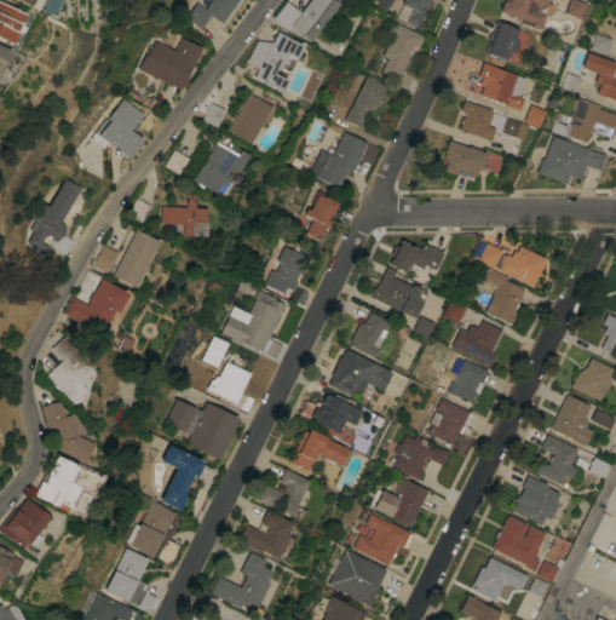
[(0,36),(0,0),(29,13),(28,15),(29,15),(26,22),(24,22),(24,23),(22,22),(22,23),(23,23),(19,30),(21,30),(19,32),(21,33),(19,34),(21,34),(17,42),(17,41),(16,44),(15,42),(15,44),(0,36)]
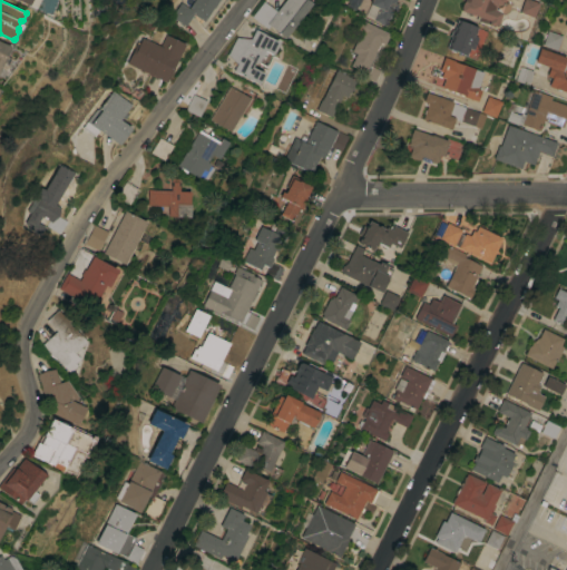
[(222,0),(216,8),(207,21),(196,15),(188,26),(175,17),(184,2),(192,8),(196,0),(222,0)]
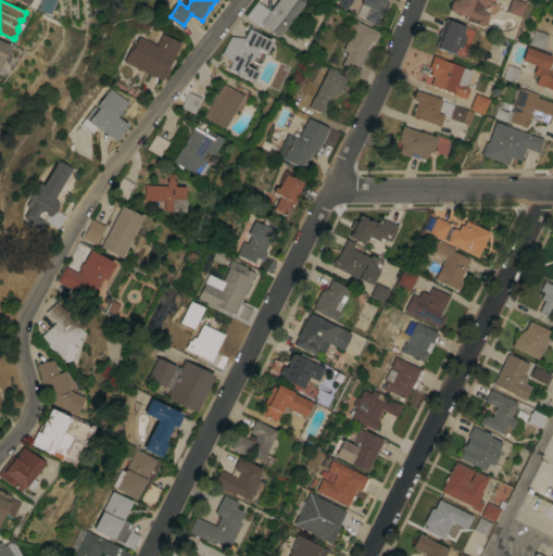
[(280,36),(265,24),(263,27),(248,16),(260,1),(272,10),(279,0),(302,0),(306,3),(280,36)]
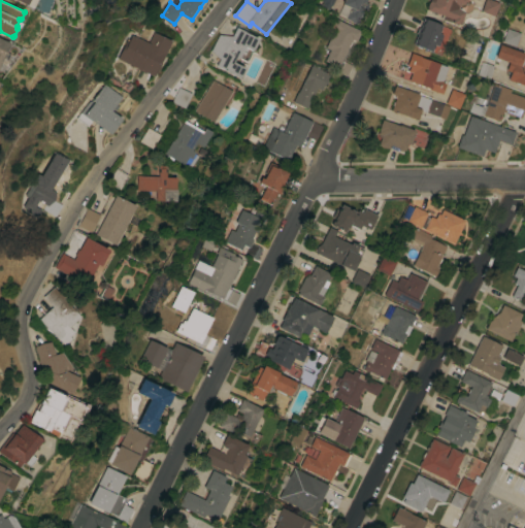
[(336,0),(334,6),(333,5),(331,9),(324,5),(326,1),(322,0),(336,0)]
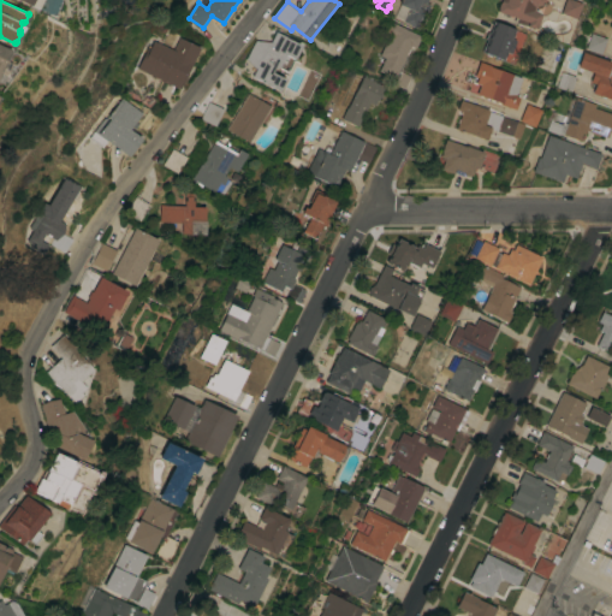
[(403,0),(429,0),(428,3),(433,5),(428,13),(426,12),(419,28),(405,22),(411,9),(402,4),(403,0)]
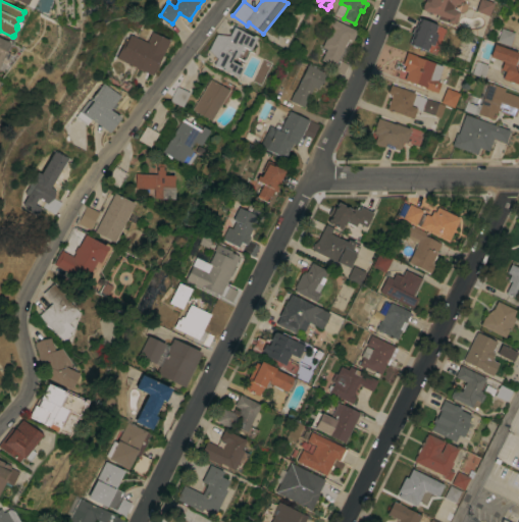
[(461,12),(457,24),(440,18),(442,15),(424,9),(425,6),(424,6),(426,2),(426,0),(463,0),(462,4),(465,5),(466,1),(468,3),(469,6),(469,7),(468,9),(462,13),(461,12)]
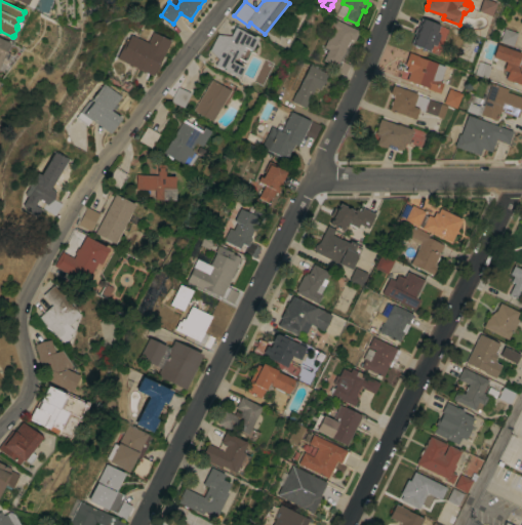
[(484,0),(491,0),(498,2),(493,15),(481,10),(484,0)]
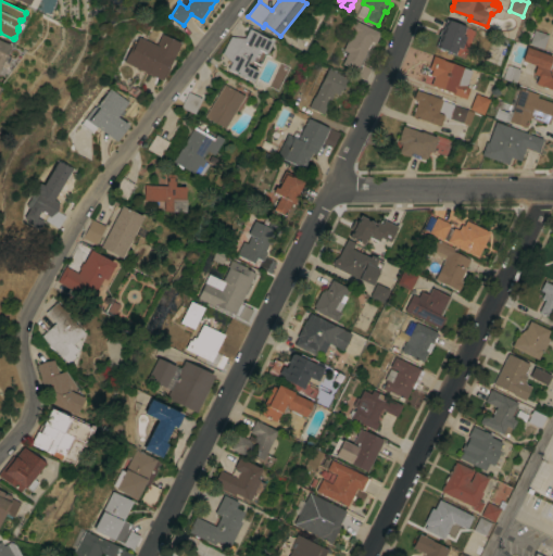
[(457,53),(439,46),(443,35),(441,34),(443,29),(444,29),(449,19),(468,26),(457,53)]
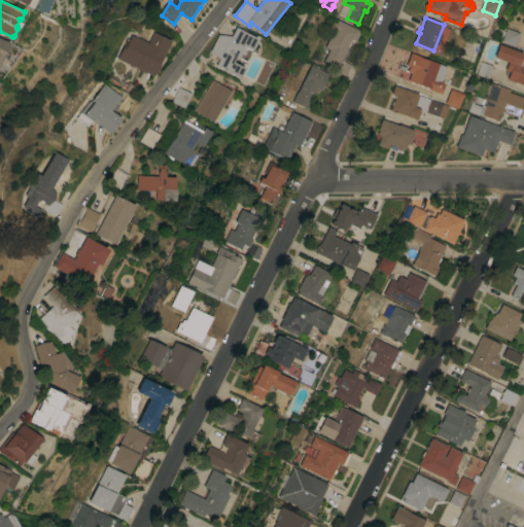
[(361,31),(357,40),(353,38),(347,49),(348,49),(346,55),(345,55),(339,67),(326,60),(332,48),(327,46),(332,37),(334,38),(337,30),(332,28),(337,19),(361,31)]
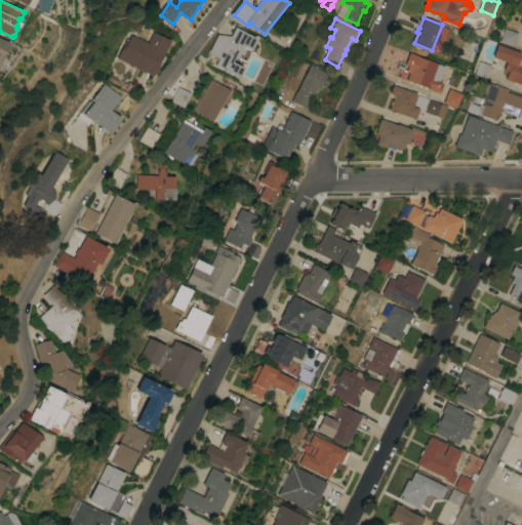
[(237,27),(245,31),(245,32),(258,38),(252,50),(251,49),(246,61),(239,57),(239,58),(236,57),(234,62),(245,67),(240,77),(216,65),(219,58),(211,49),(219,34),(232,35),(237,27)]
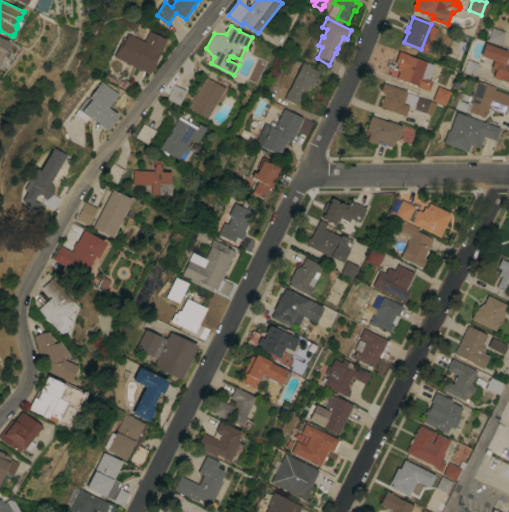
[(494,27),(507,32),(502,45),(489,40),(494,27)]
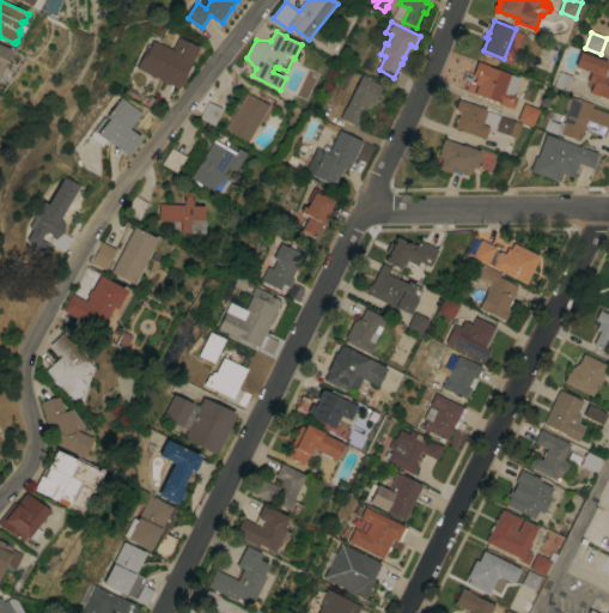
[(182,85),(181,89),(139,68),(146,53),(148,54),(156,40),(175,49),(181,37),(201,47),(182,85)]
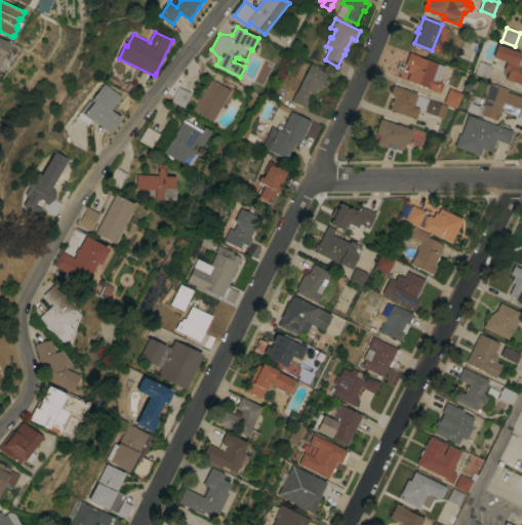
[(0,36),(11,42),(0,65),(0,36)]
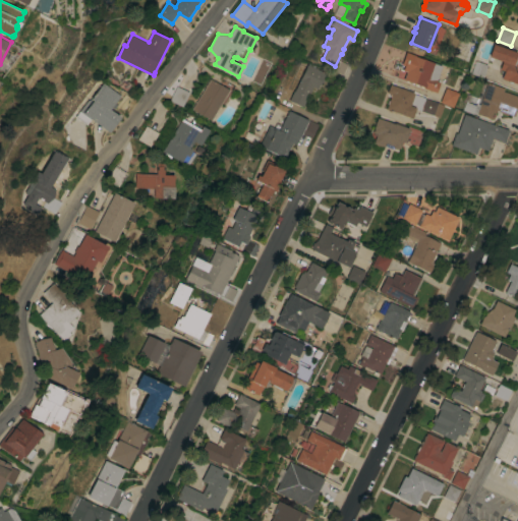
[(517,83),(503,78),(506,70),(502,69),(504,61),(491,56),(496,44),(517,51),(517,83)]
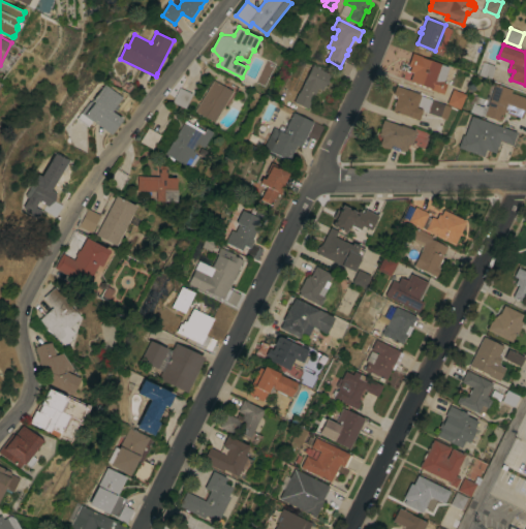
[(444,82),(447,84),(444,93),(431,89),(432,88),(411,81),(414,72),(410,71),(412,66),(409,65),(414,53),(424,56),(424,57),(450,66),(444,82)]
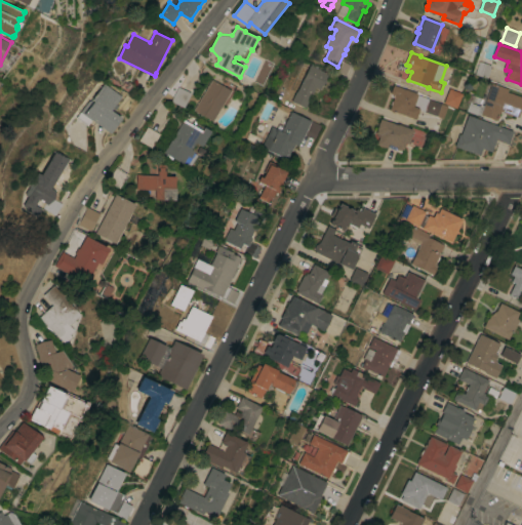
[(492,65),(491,68),(494,69),(491,78),(488,77),(488,78),(477,74),(481,61),(492,65)]
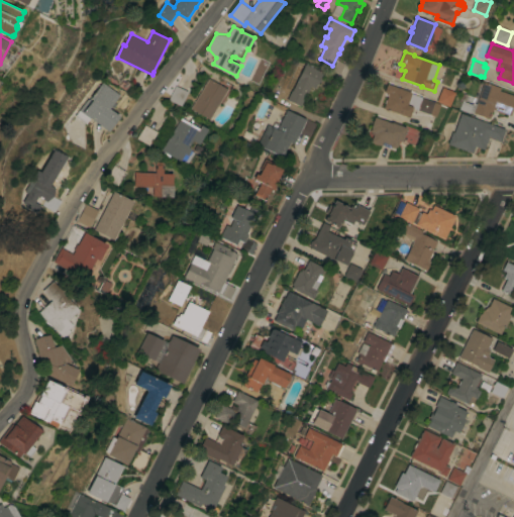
[(294,89),(295,90),(307,64),(326,73),(322,82),(320,81),(316,88),(312,86),(307,96),(302,106),(289,99),(294,89)]
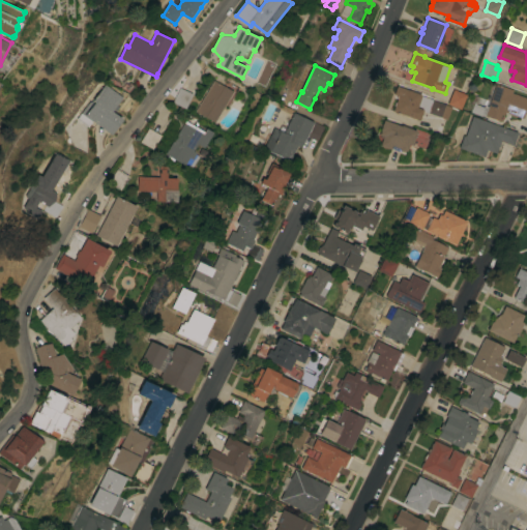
[(216,122),(198,111),(216,80),(234,91),(216,122)]
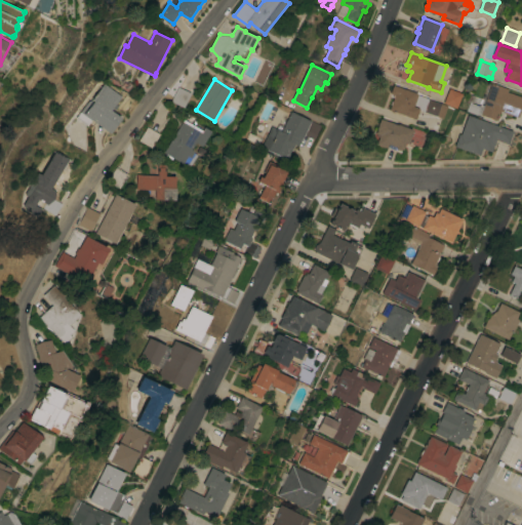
[(93,120),(89,125),(79,117),(84,110),(87,113),(95,101),(93,99),(106,83),(123,95),(112,110),(122,118),(111,132),(93,120)]
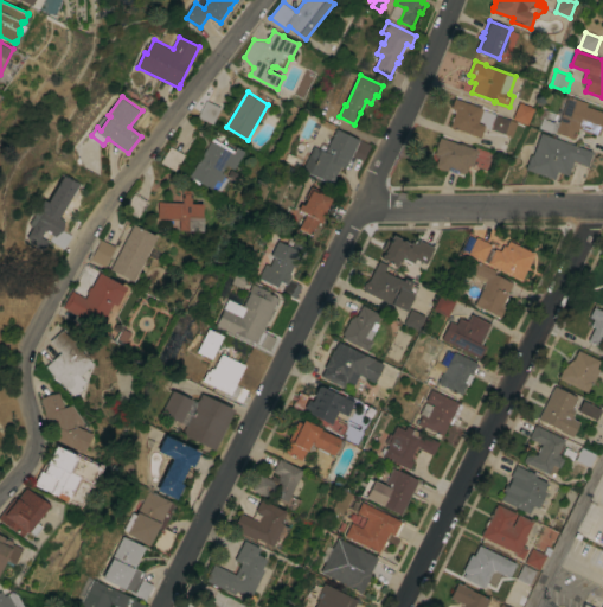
[(581,128),(576,139),(557,132),(558,132),(553,131),(552,133),(540,128),(544,119),(540,119),(544,108),(550,110),(547,119),(556,122),(557,120),(562,121),(570,96),(589,102),(588,106),(602,110),(602,129),(600,135),(581,128)]
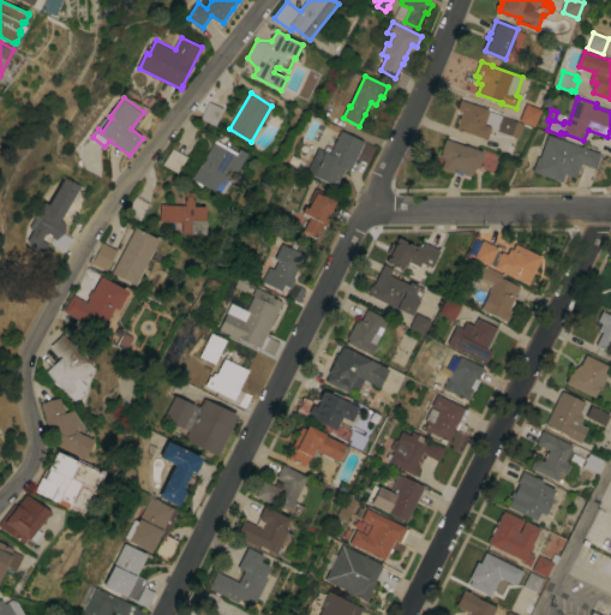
[(457,129),(463,111),(459,109),(462,100),(491,109),(490,111),(504,115),(503,115),(525,124),(520,138),(491,129),(487,139),(457,129)]
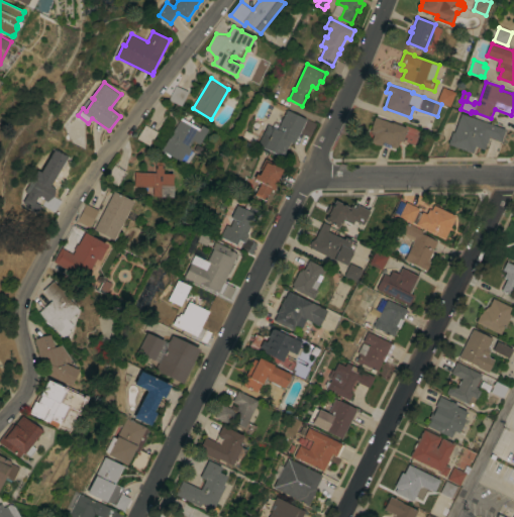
[(170,99),(177,85),(189,91),(183,105),(170,99)]
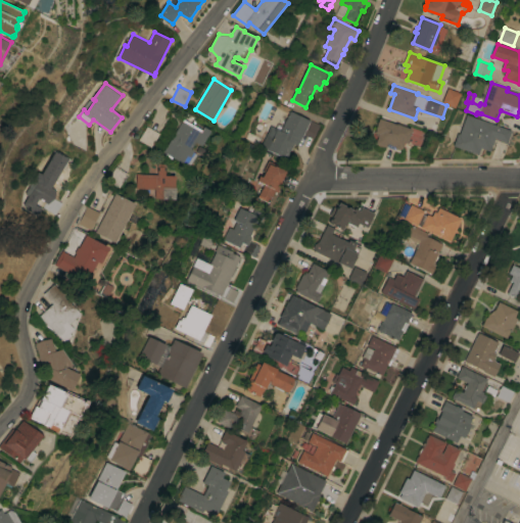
[(443,102),(448,88),(462,93),(456,107),(443,102)]
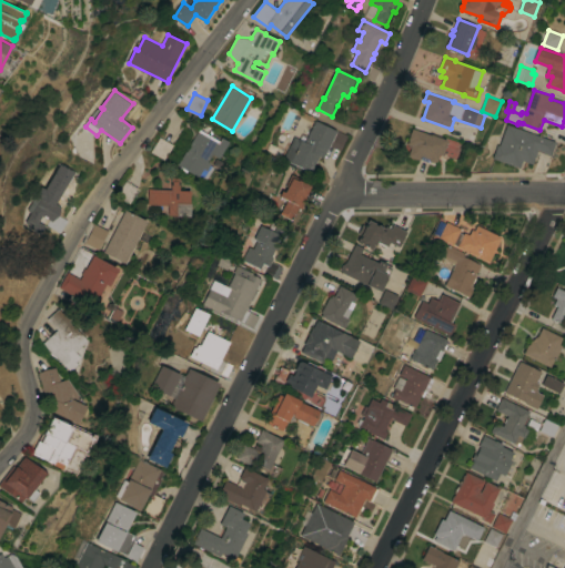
[(296,137),(306,141),(318,120),(336,130),(338,129),(349,134),(342,150),(331,145),(325,158),(321,155),(319,161),(318,160),(314,165),(315,166),(313,172),(285,159),(296,137)]
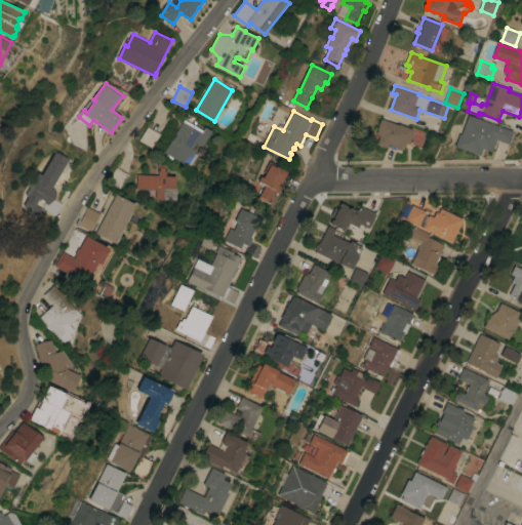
[(514,130),(514,131),(516,132),(512,145),(497,139),(495,145),(498,146),(497,148),(494,147),(493,151),(492,150),(492,151),(484,148),(481,155),(456,146),(460,133),(463,134),(470,115),(514,130)]
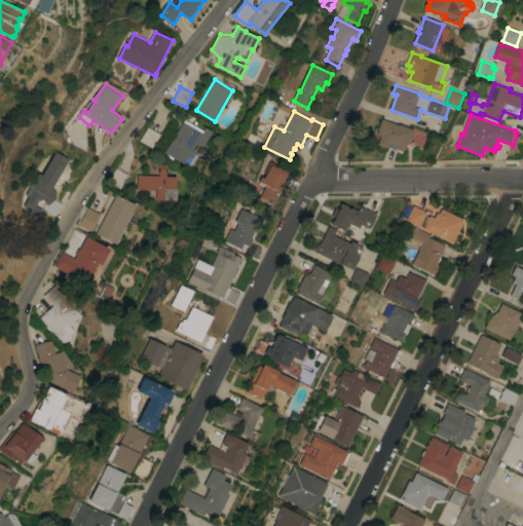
[(400,124),(415,129),(410,144),(406,142),(403,151),(389,147),(388,148),(378,144),(381,135),(378,134),(379,129),(379,128),(382,118),(400,124)]
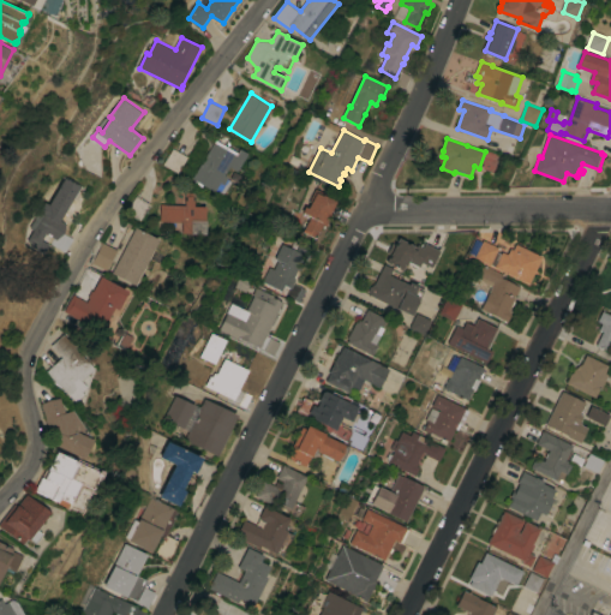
[(217,139),(239,153),(241,149),(249,153),(238,171),(231,166),(226,175),(229,177),(228,178),(233,181),(225,195),(216,190),(216,191),(204,184),(202,189),(195,185),(197,180),(195,178),(217,139)]
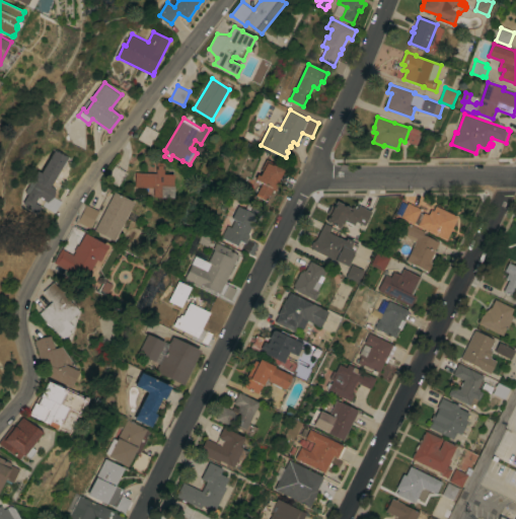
[(147,125),(159,132),(151,146),(139,139),(147,125)]
